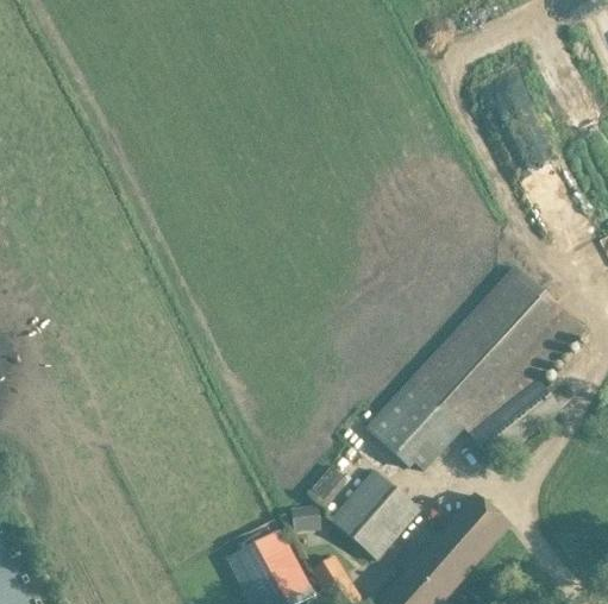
[(561,373),(545,387),(540,379),(587,328),(516,264),(373,421),(425,469),(464,425),(495,463),(563,409),(559,404),(575,392),(561,373)]
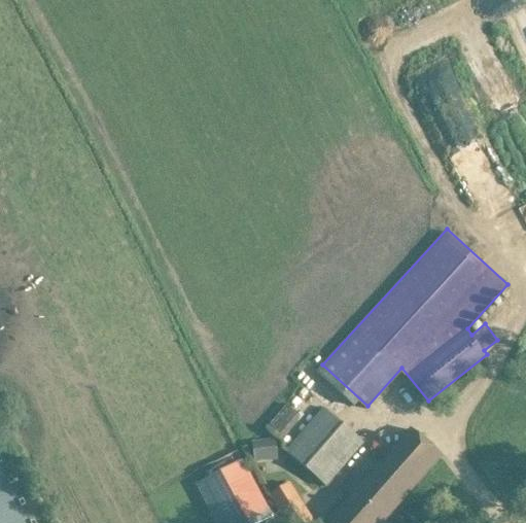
[(284,402),(266,421),(278,432),(295,412),(284,402)]
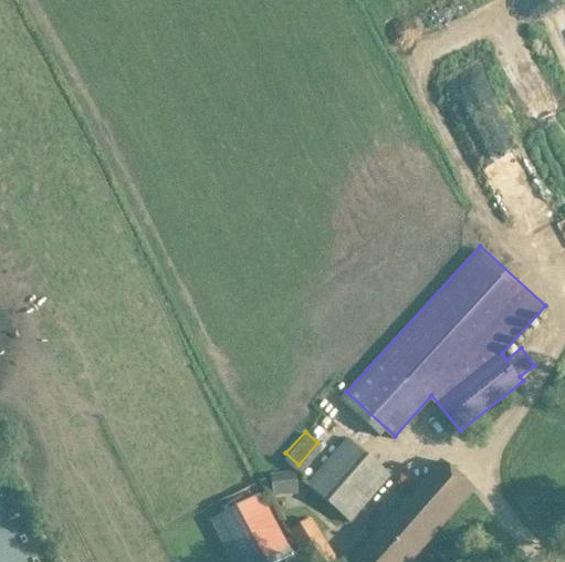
[(349,437),(309,484),(351,520),(390,474),(349,437)]
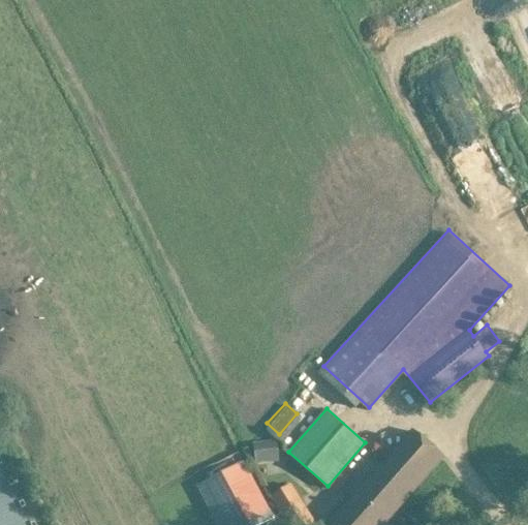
[(330,522),(333,524),(381,524),(443,455),(413,428),(330,522)]
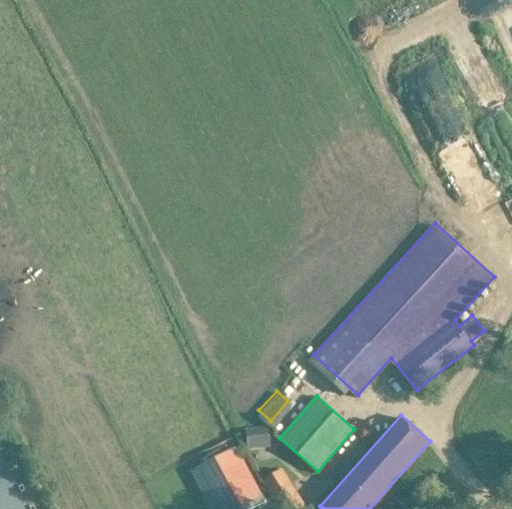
[(244,427),(247,448),(270,445),(266,424),(244,427)]
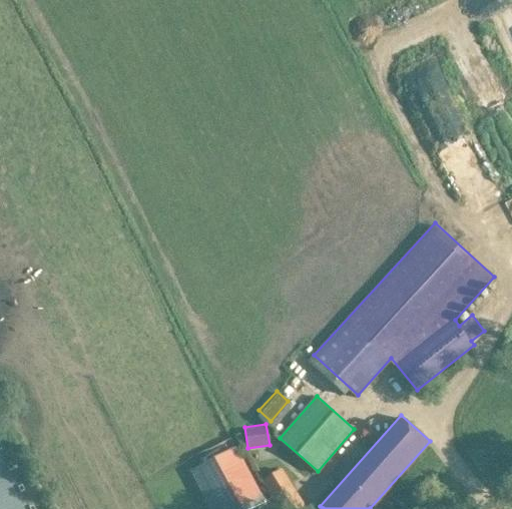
[(235,445),(192,468),(214,508),(246,508),(265,500),(235,445)]
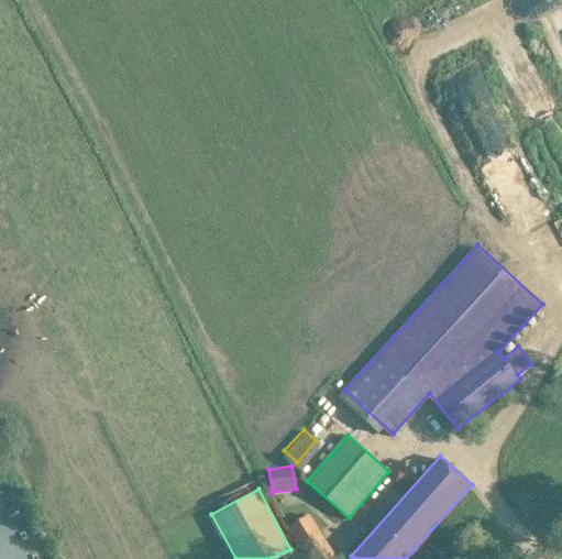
[(0,558),(31,558),(0,500),(0,558)]
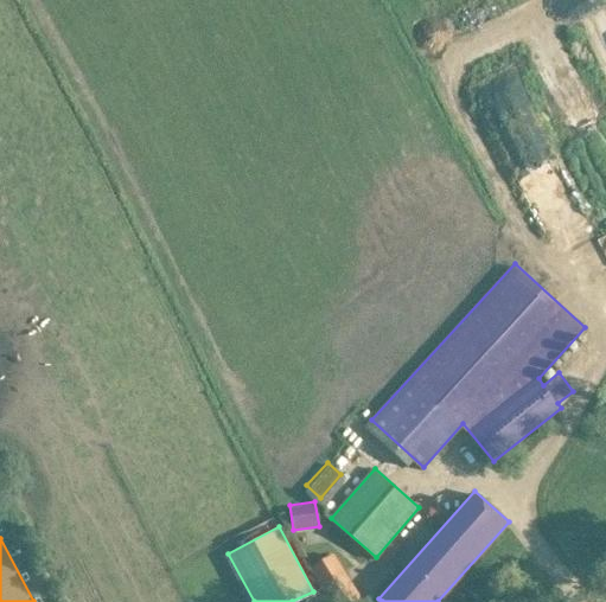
[(363,601),(335,552),(312,567),(333,601),(363,601)]
